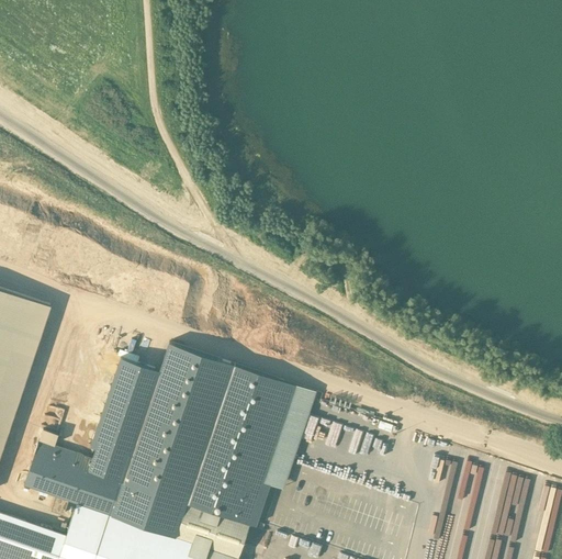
[(0,458),(52,305),(0,288),(0,458)]
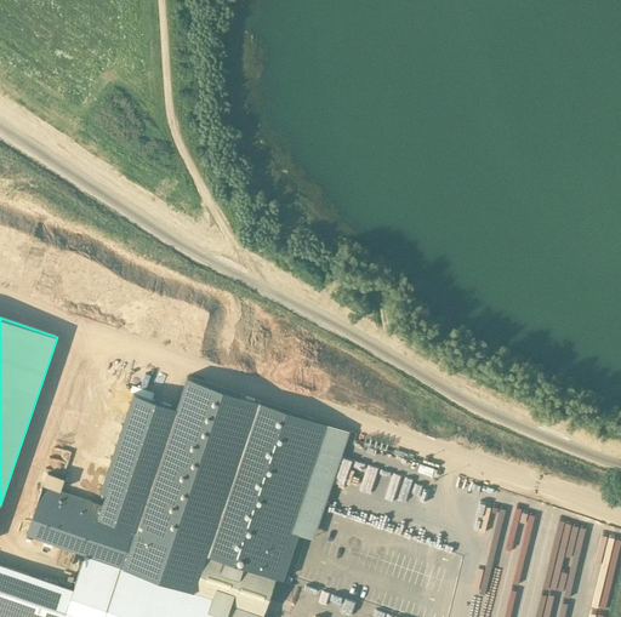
[(131,353),(130,359),(147,363),(148,356),(131,353)]
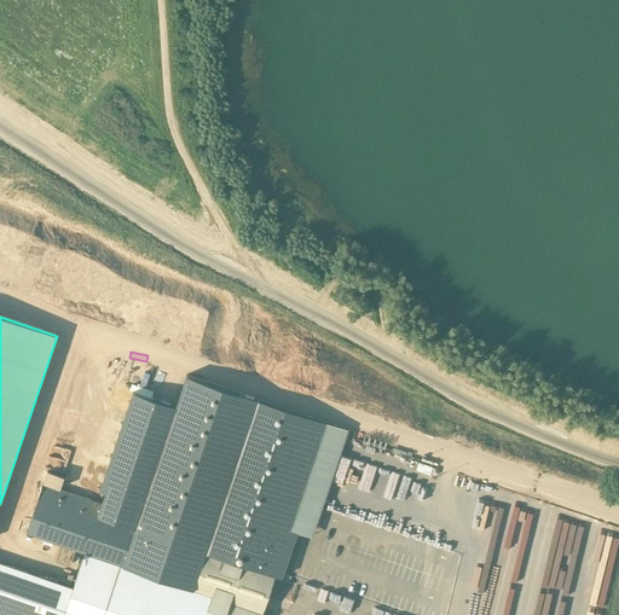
[(323,435),(327,425),(187,378),(177,408),(133,394),(100,491),(106,493),(98,520),(94,518),(98,505),(42,486),(27,534),(63,546),(57,563),(70,568),(76,551),(86,555),(74,590),(0,564),(0,614),(261,614),(275,578),(282,580),(298,534),(290,532),(323,435)]
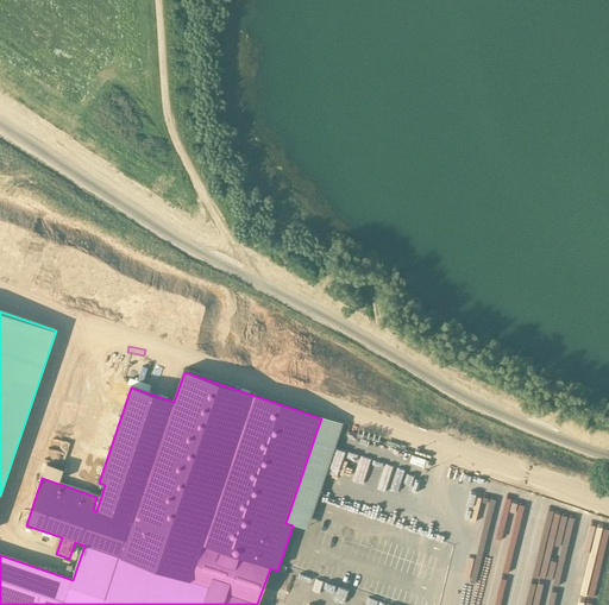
[(60,484),(63,472),(46,466),(42,478),(60,484)]
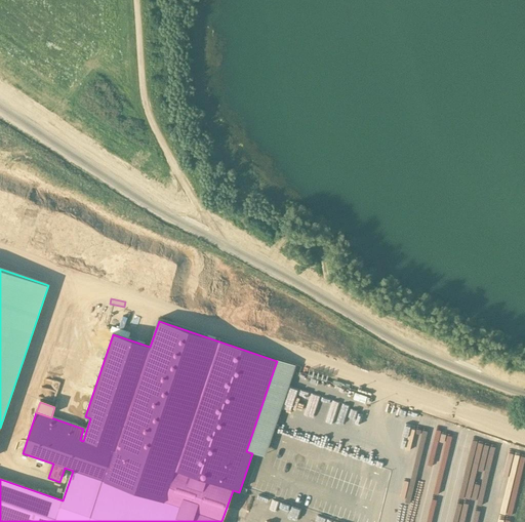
[(289,508),(286,518),(293,521),(296,521),(300,511),(289,508)]
